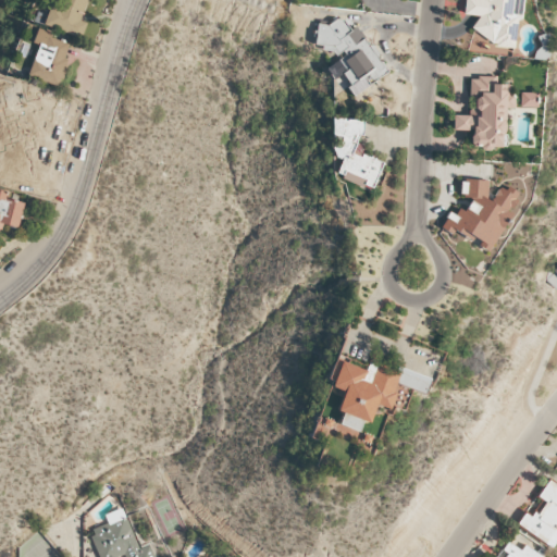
[(51,0),(44,24),(81,38),(86,23),(79,20),(86,0),(64,0),(64,2),(58,0),(51,0)]
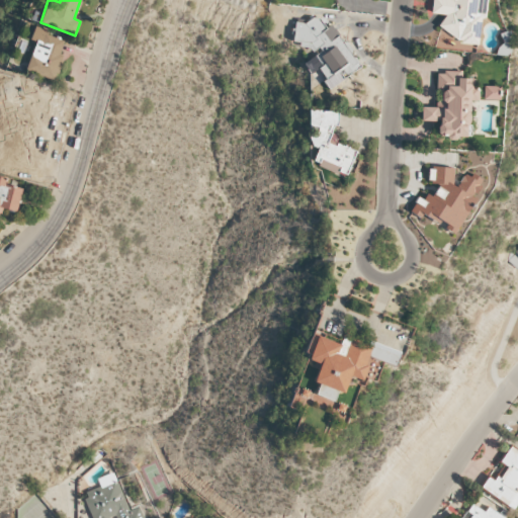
[(477,42),(482,18),(485,17),(485,11),(486,0),(432,0),(430,12),(442,14),(438,35),(477,42)]
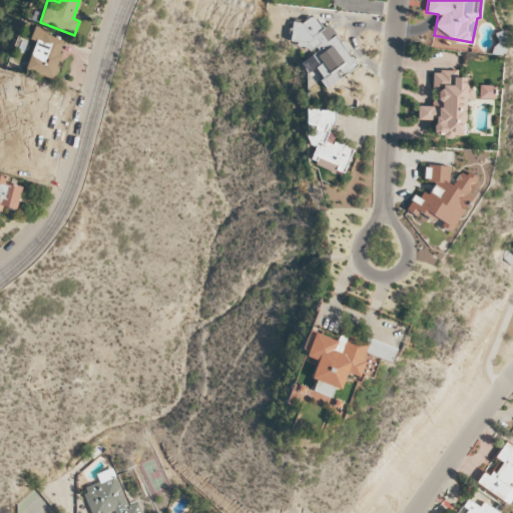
[(357,67),(330,27),(322,26),(316,18),(311,17),(302,23),(292,22),(290,41),(307,43),(317,36),(315,53),(312,55),(319,65),(315,68),(321,77),(321,81),(326,88),(357,67)]
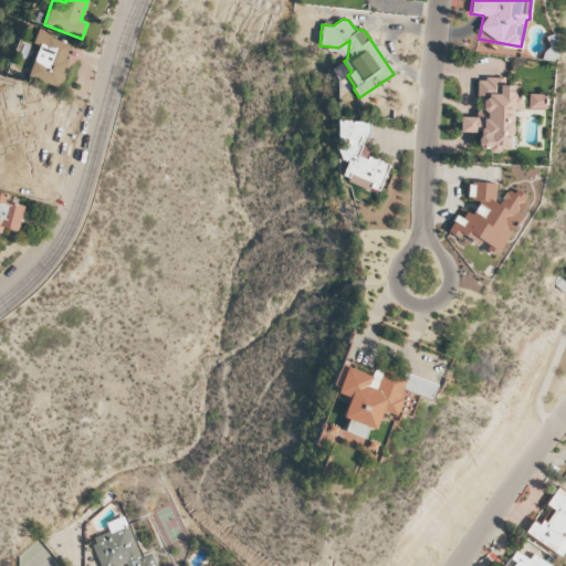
[(74,43),(38,31),(33,43),(39,45),(28,76),(59,87),(74,43)]
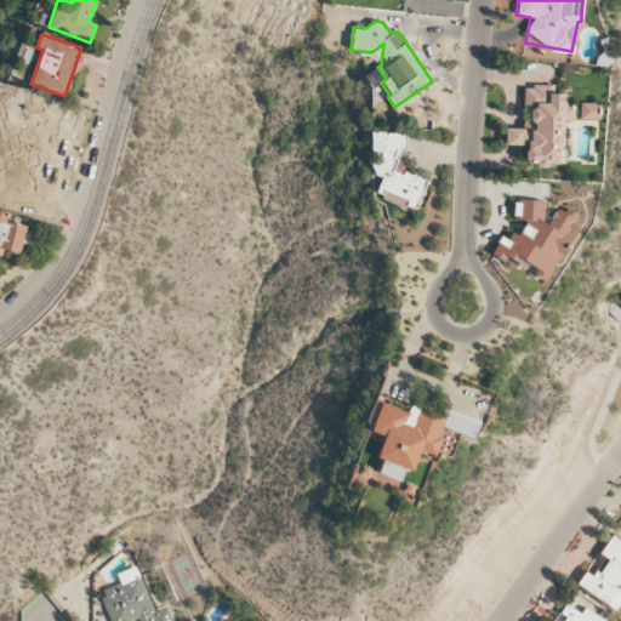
[(562,165),(563,120),(574,120),(574,106),(568,104),(568,93),(553,93),(553,86),(525,86),(524,129),(505,129),(505,144),(524,146),(524,165),(562,165)]
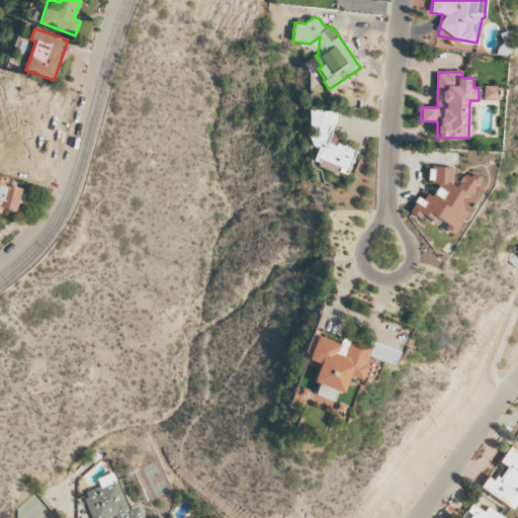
[(498,100),(499,87),(484,86),(483,99),(498,100)]
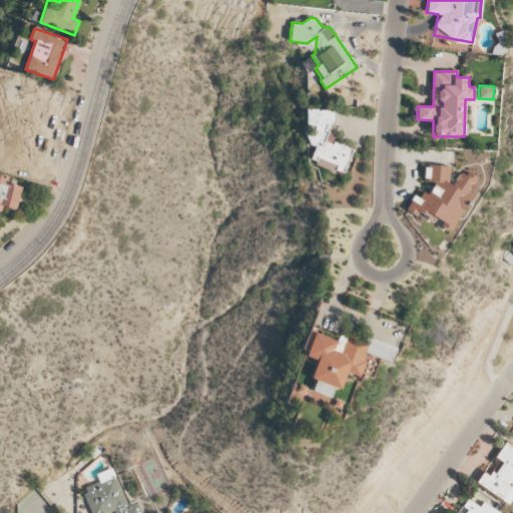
[(353,148),(328,139),(328,134),(335,117),(335,110),(306,109),(306,143),(315,146),(309,161),(333,170),(336,170),(344,173),(353,148)]
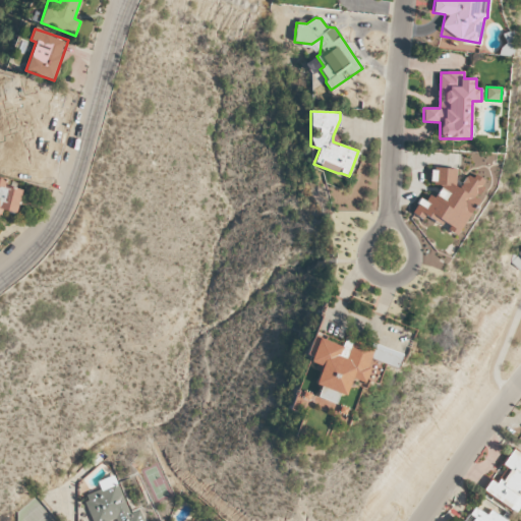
[(413,211),(445,225),(453,224),(482,186),(482,178),(475,175),(465,176),(455,168),(430,169),(431,180),(440,188),(436,197),(419,197),(413,211)]
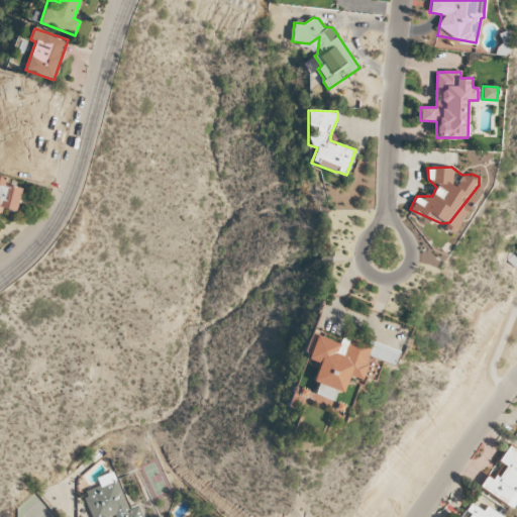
[(20,187),(5,184),(6,178),(0,176),(0,211),(2,209),(16,211),(20,187)]
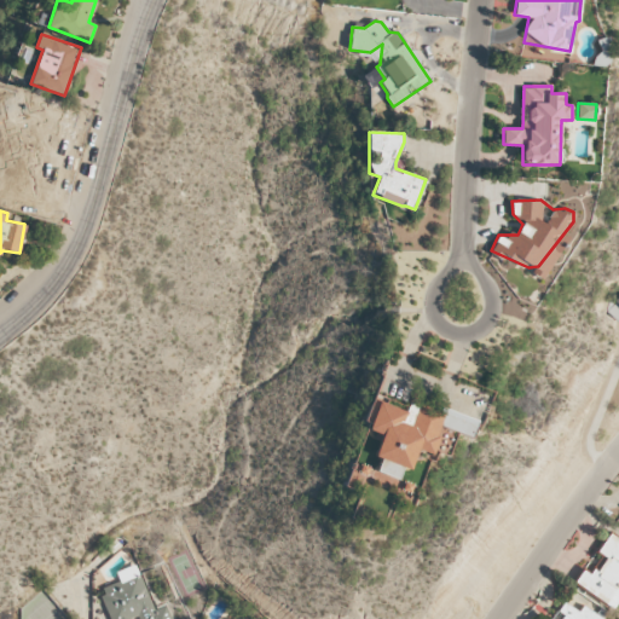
[(618,322),(618,319),(618,299),(608,311),(618,322)]
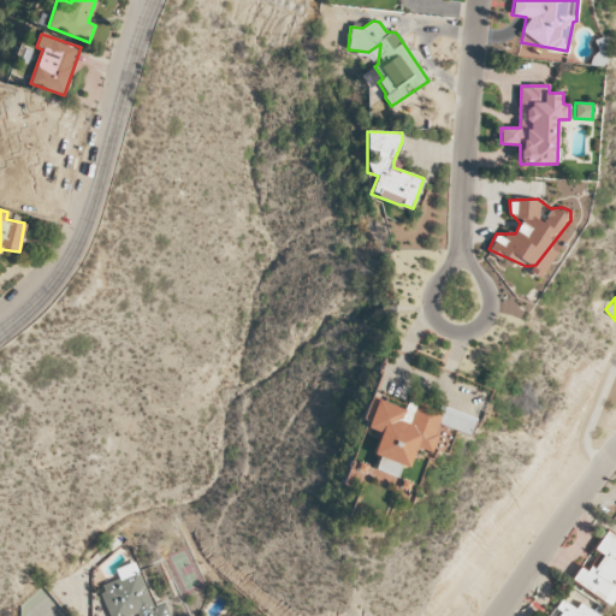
[(474,416),(438,407),(437,409),(404,401),(403,408),(385,403),(388,397),(373,394),(363,427),(379,432),(373,455),(397,462),(396,465),(409,468),(414,448),(433,452),(434,446),(437,446),(440,432),(449,434),(450,430),(469,436),(474,416)]
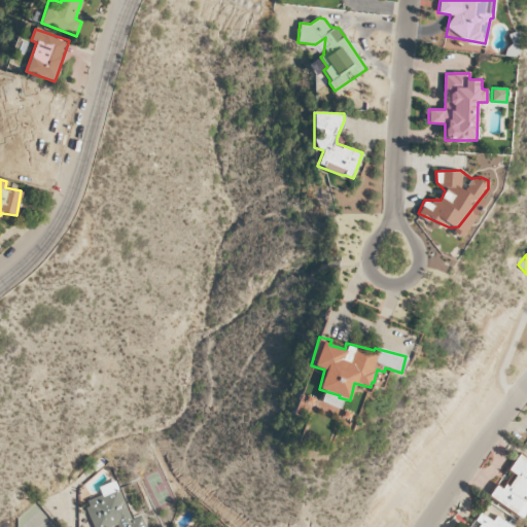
[(526,510),(526,459),(518,454),(507,470),(515,475),(503,491),(495,485),(488,496),(522,519),(526,510)]
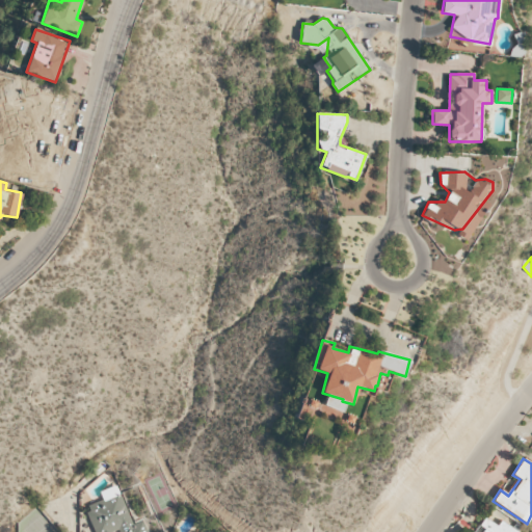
[(120,531),(147,531),(142,520),(132,523),(117,484),(100,491),(103,499),(85,506),(95,531),(115,531),(120,531)]
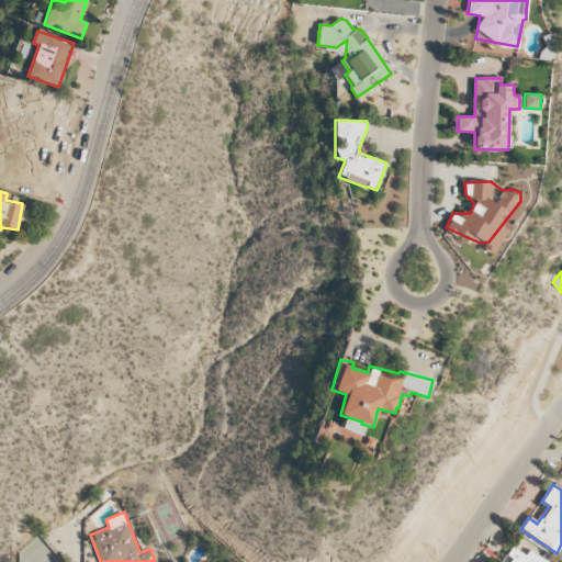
[(548,561),(528,550),(525,555),(510,546),(499,561),(548,561)]
